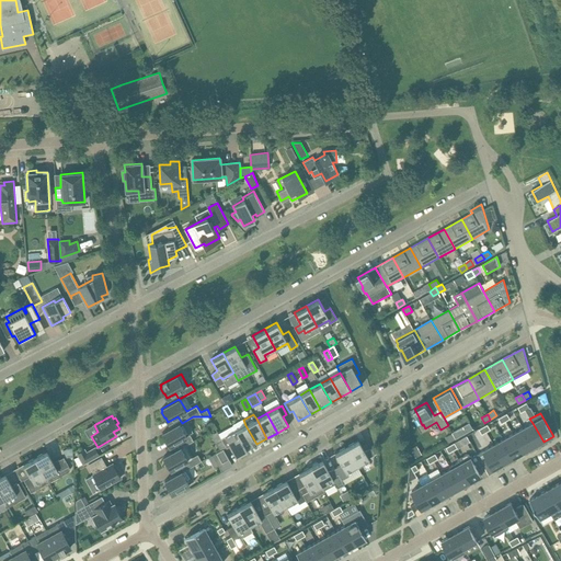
[(190,434),(186,435),(180,423),(162,433),(163,435),(162,436),(165,442),(167,442),(169,446),(179,441),(182,446),(193,441),(190,434)]
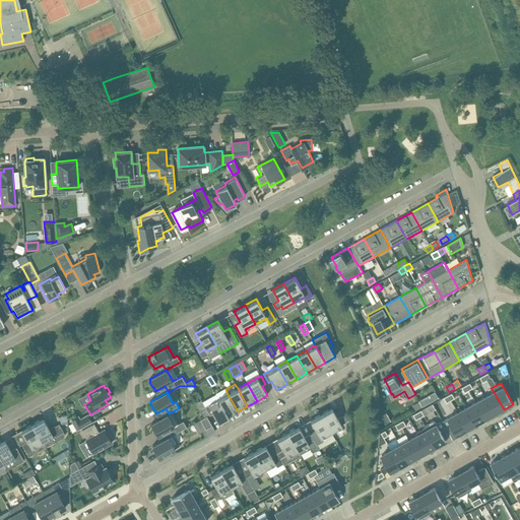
[(494,392),(484,397),(495,414),(504,409),(494,392)]
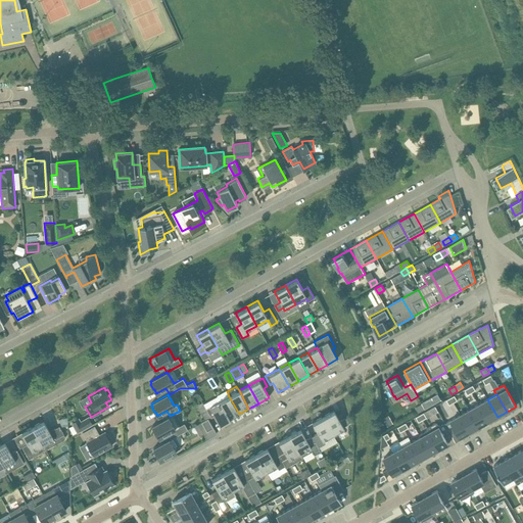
[(229,396),(220,401),(230,419),(239,414),(229,396)]
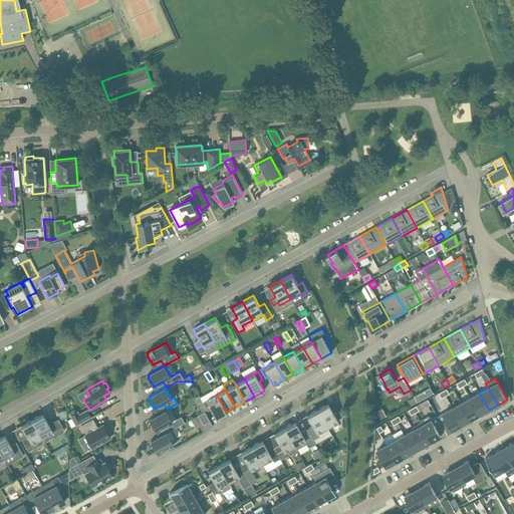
[(489,410),(479,393),(470,398),(480,415),(489,410)]
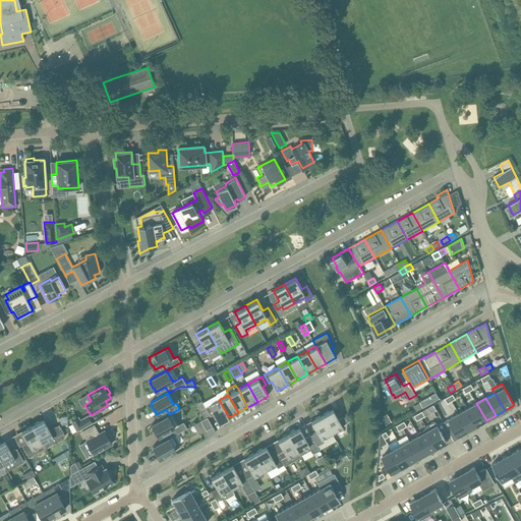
[(420,402),(423,407),(429,404),(426,399),(420,402)]
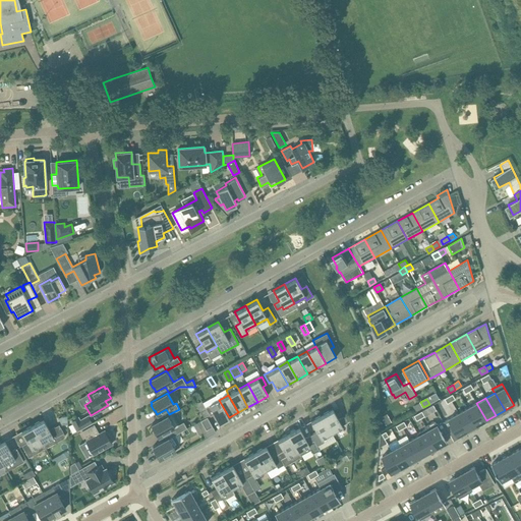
[(229,417),(219,400),(206,407),(210,416),(214,414),(219,423),(229,417)]
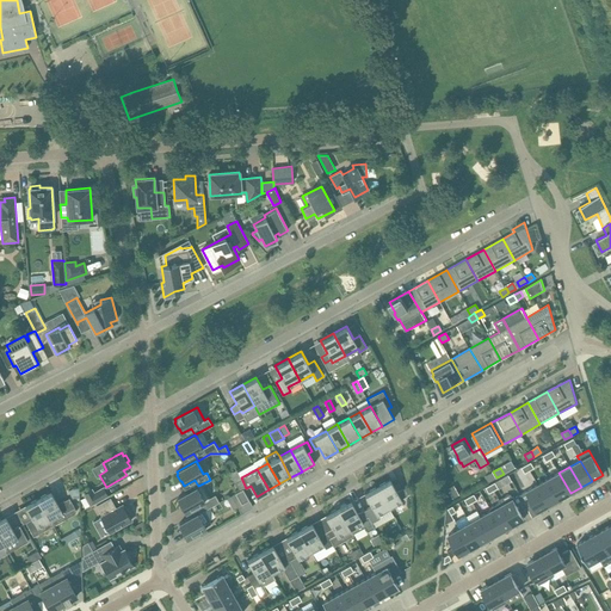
[(493,471),(485,476),(488,482),(497,477),(493,471)]
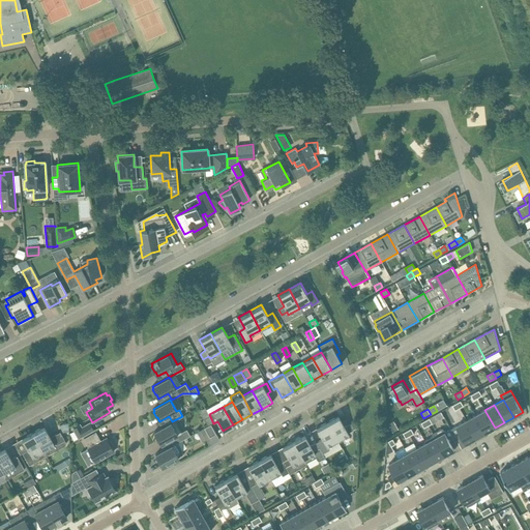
[(495,428),(484,410),(476,415),(486,433),(495,428)]
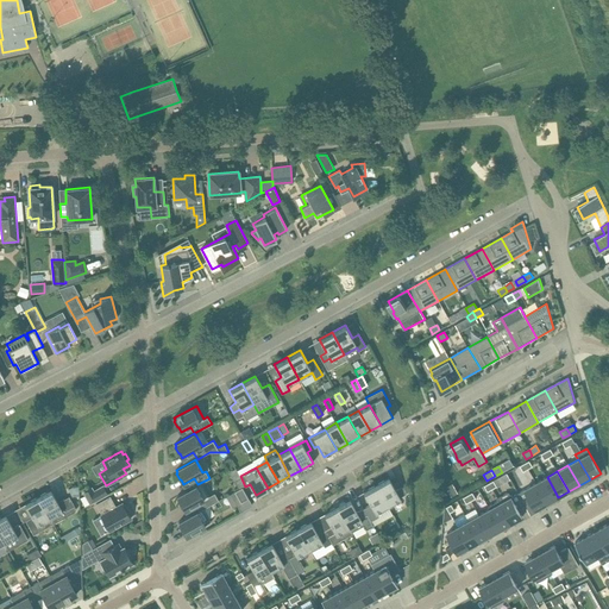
[(389,477),(376,484),(388,507),(401,500),(400,496),(406,493),(402,487),(396,490),(389,477)]
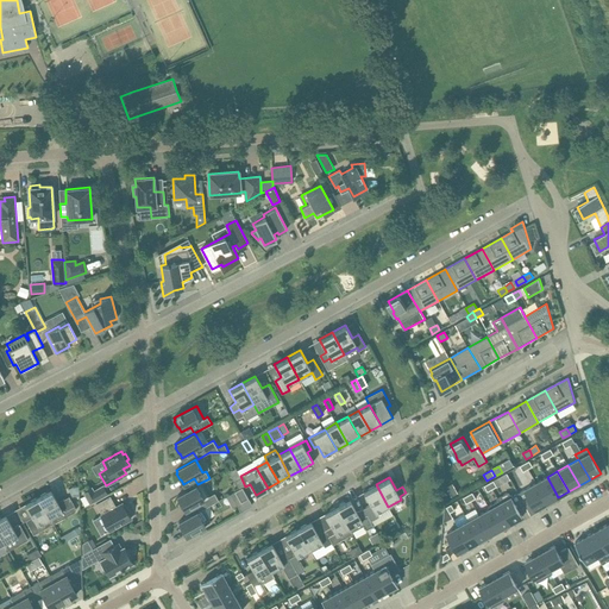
[(558,497),(547,477),(537,483),(547,503),(558,497)]
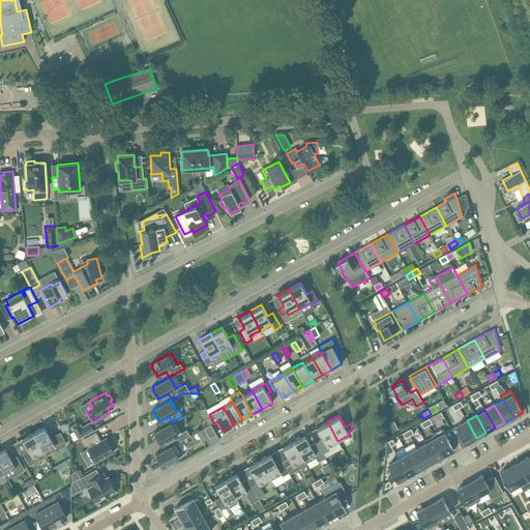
[(189,435),(186,429),(181,432),(175,420),(183,416),(182,416),(172,421),(154,432),(155,434),(154,434),(157,440),(158,439),(160,444),(170,439),(173,444),(189,435)]
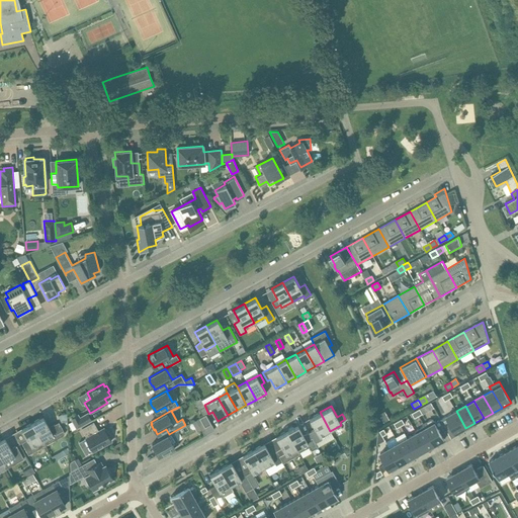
[(465,428),(456,411),(446,416),(456,433),(465,428)]
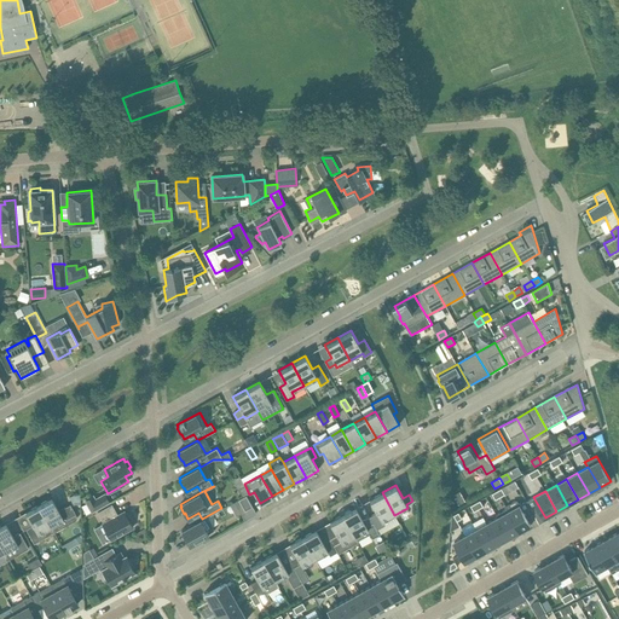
[(394,515),(382,492),(369,499),(376,513),(370,516),(372,524),(376,530),(385,525),(382,522),(394,515)]
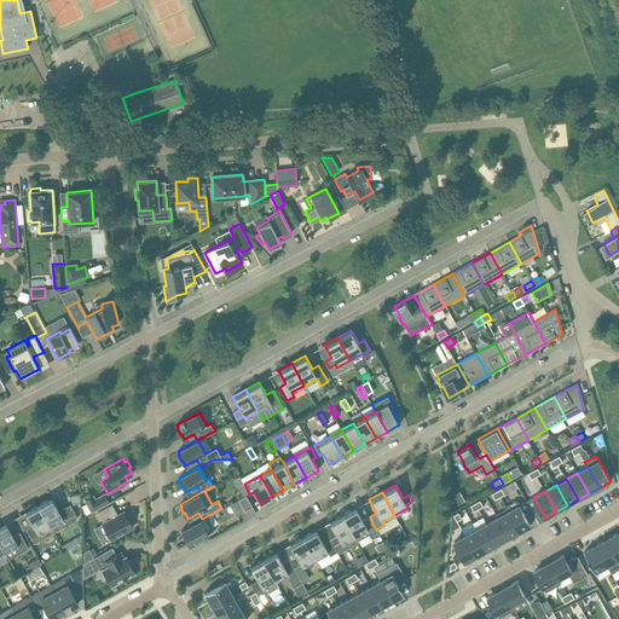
[(87,505),(92,512),(110,502),(109,501),(105,493),(96,498),(93,495),(85,499),(87,505)]
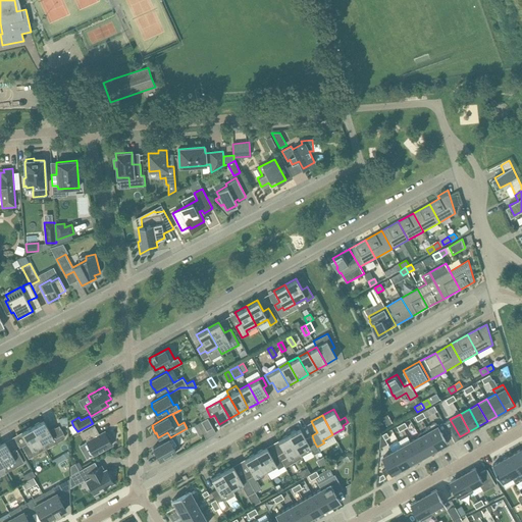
[(205,418),(201,421),(206,431),(209,436),(215,432),(213,427),(207,417),(205,418)]
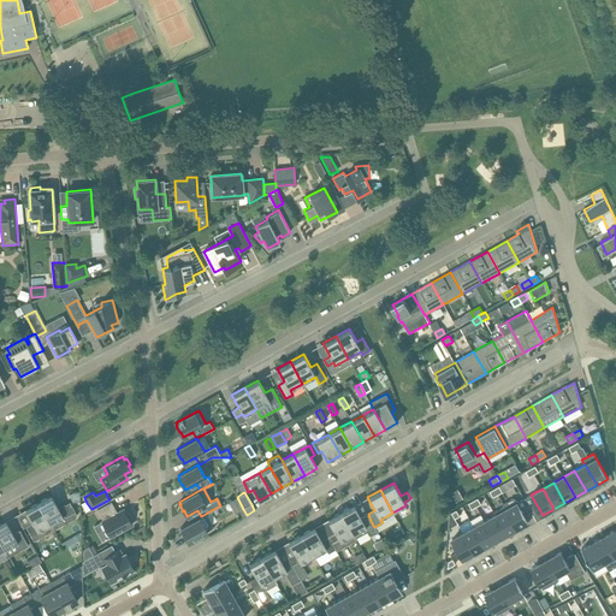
[(458,493),(452,497),(457,507),(465,503),(458,493)]
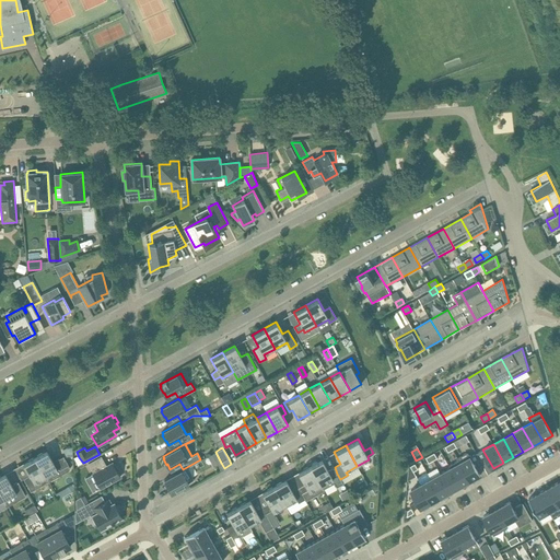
[(70,467),(63,456),(54,462),(47,450),(35,456),(46,477),(49,481),(69,470),(70,467)]
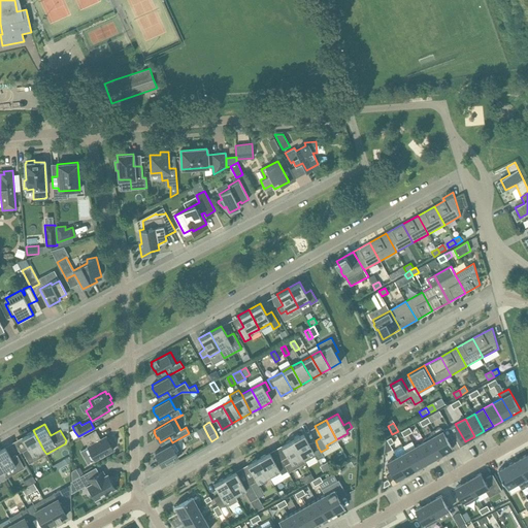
[(431,432),(432,434),(433,434),(443,454),(453,449),(441,426),(431,432)]
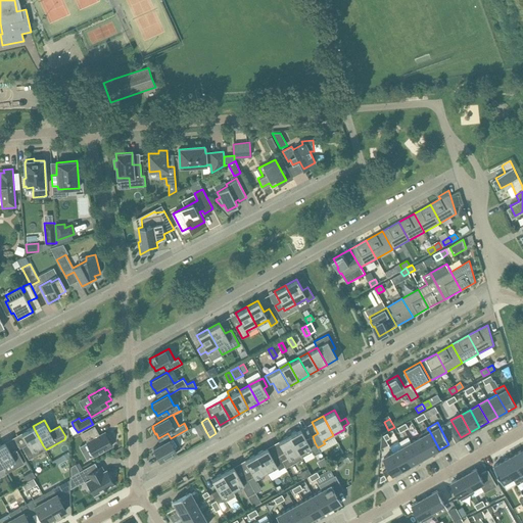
[(43,445),(33,426),(21,433),(28,443),(21,446),(25,453),(30,460),(46,449),(43,445)]
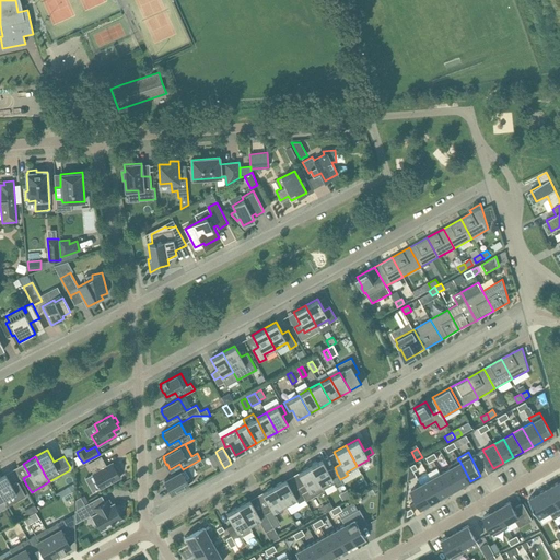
[(92,470),(93,470),(94,473),(92,474),(101,488),(120,477),(117,470),(118,469),(115,464),(114,465),(113,463),(106,466),(104,464),(105,464),(101,456),(89,464),(92,470)]
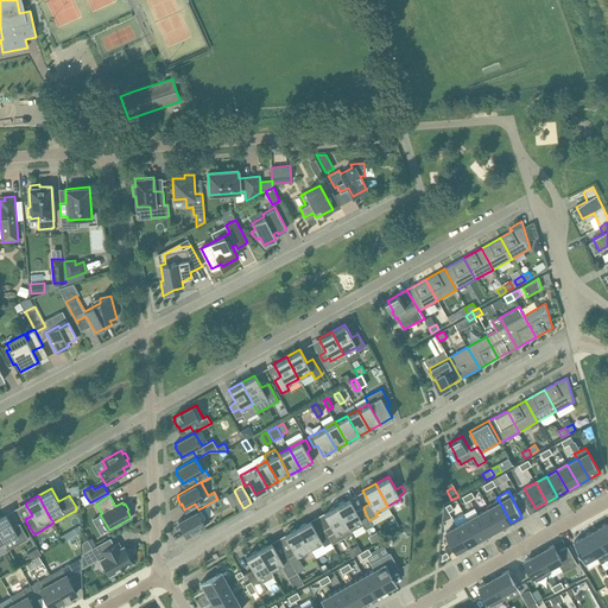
[(356,512),(349,499),(336,506),(348,527),(361,520),(360,518),(366,514),(363,507),(356,512)]
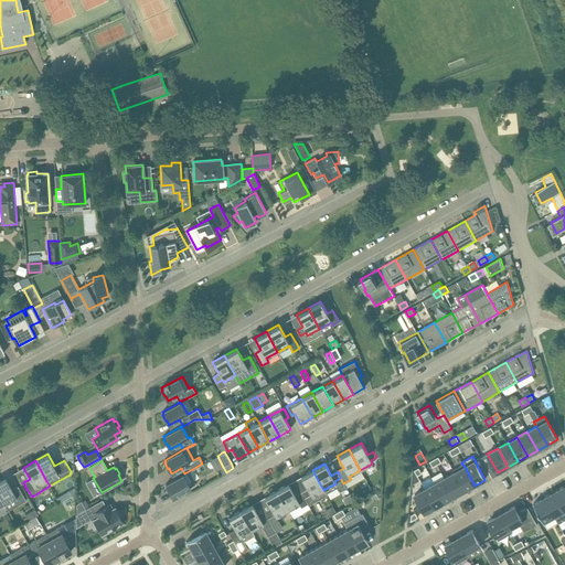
[(464,465),(462,465),(452,470),(454,472),(455,472),(465,491),(475,486),(464,465)]
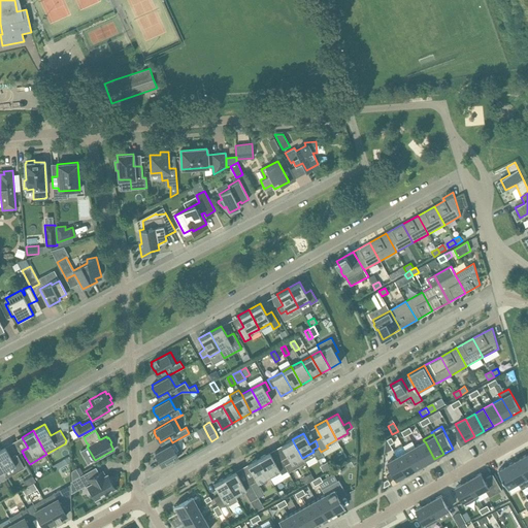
[(302,458),(292,439),(281,446),(287,457),(282,460),(285,465),(288,470),(289,471),(305,462),(302,458)]
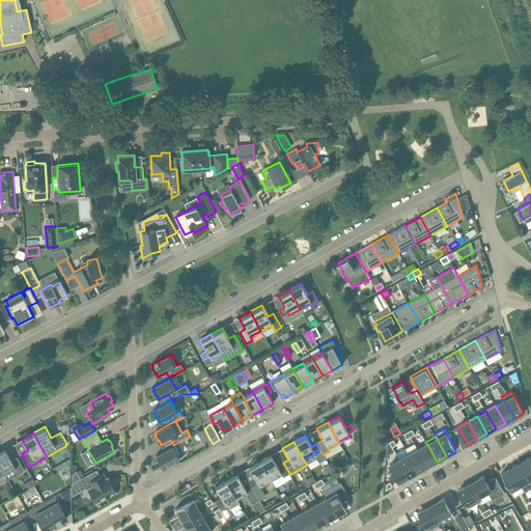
[(156,457),(159,464),(160,463),(163,468),(185,455),(177,443),(156,455),(157,457),(156,457)]
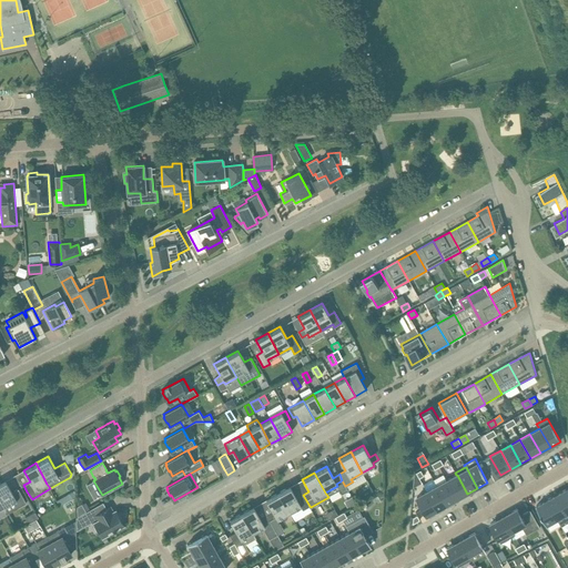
[(457,475),(456,475),(447,480),(457,499),(467,494),(457,475)]
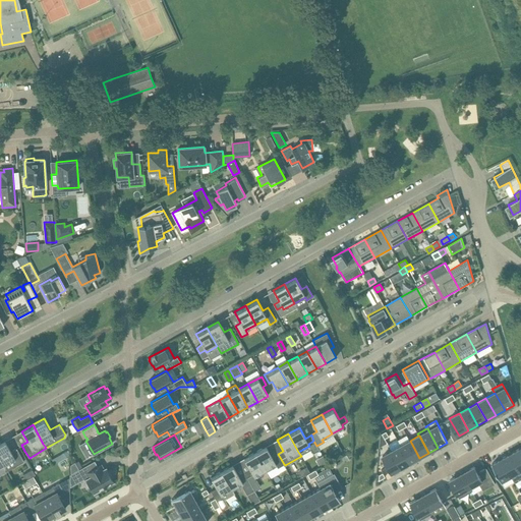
[(5,441),(0,443),(0,457),(4,465),(7,471),(24,461),(19,454),(16,448),(11,451),(5,441)]
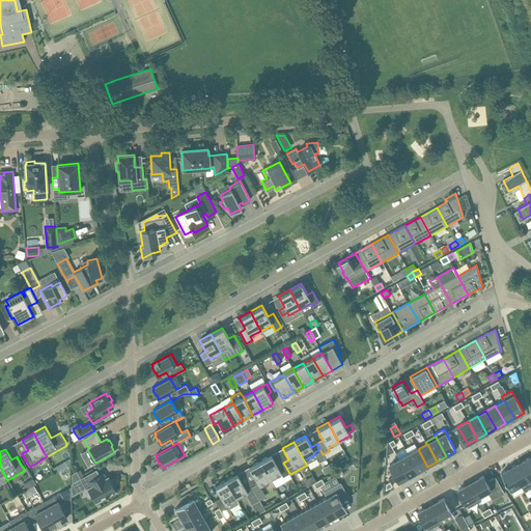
[(427,467),(418,449),(409,454),(418,472),(427,467)]
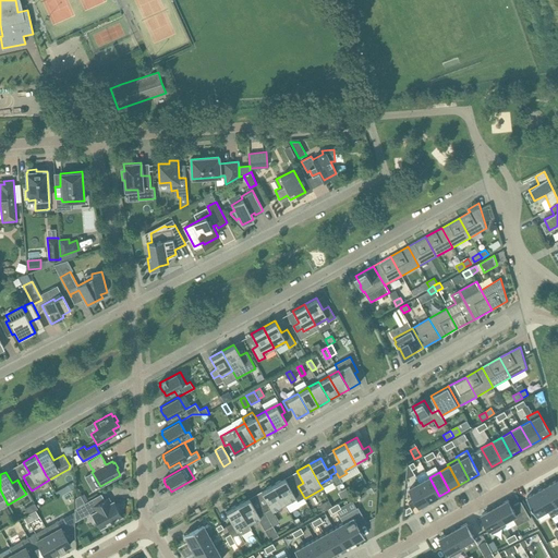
[(301,492),(298,486),(291,489),(284,477),(273,484),(283,505),(295,498),(298,501),(304,497),(301,492)]
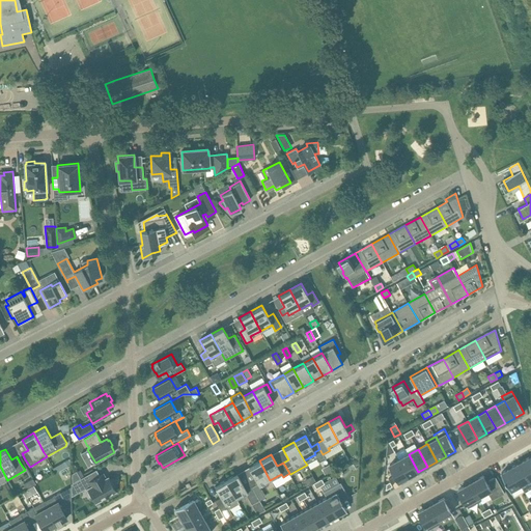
[(418,472),(409,454),(399,459),(410,477),(418,472)]
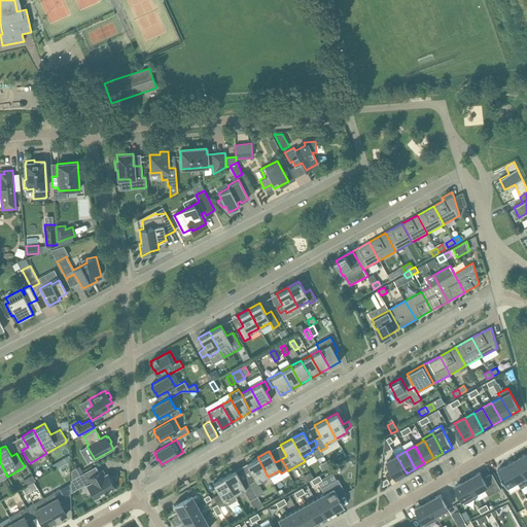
[(526,455),(526,453),(517,458),(526,477),(526,455)]
